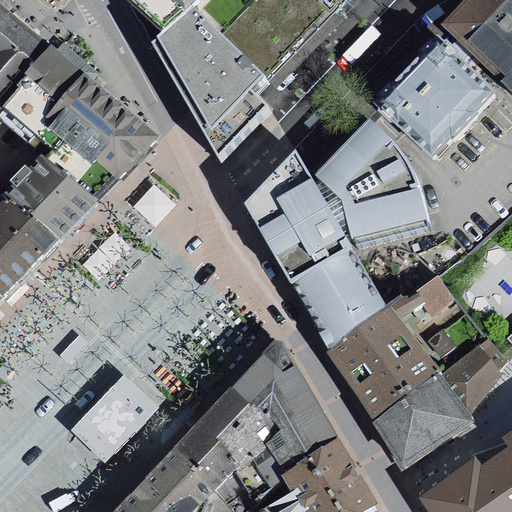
[(0,0),(0,48),(49,43),(0,0)]
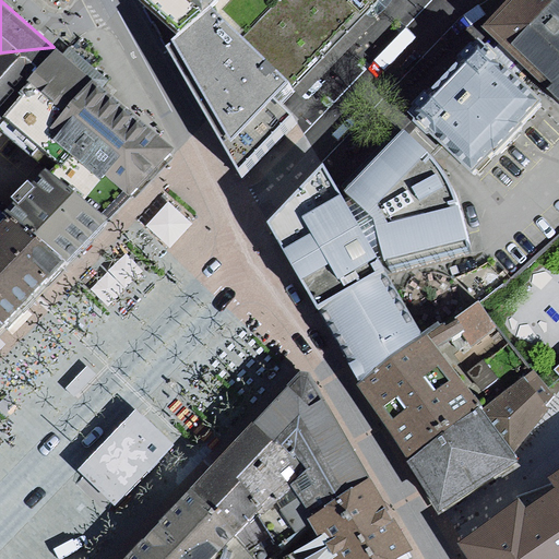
[(149,19),(244,179),(297,122),(280,103),(377,0),(139,0),(140,2),(149,19)]
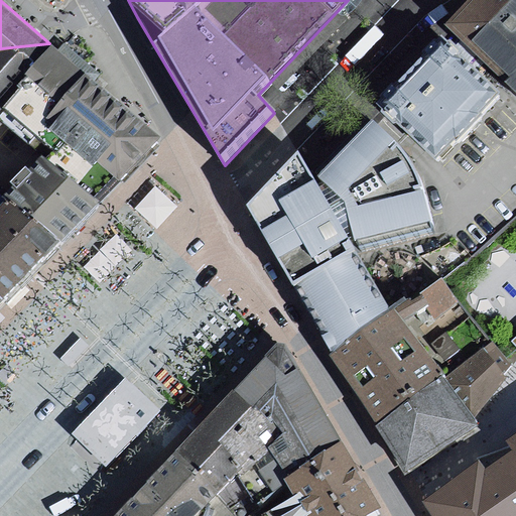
[(515,0),(493,0),(453,42),(515,99),(515,100),(515,0)]
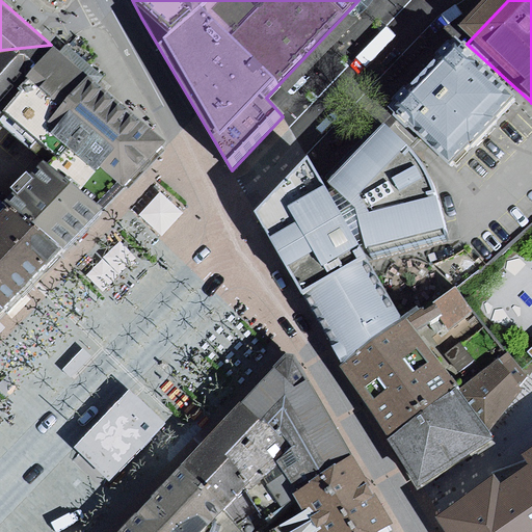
[(27,76),(51,45),(0,50),(0,109),(1,108),(27,76)]
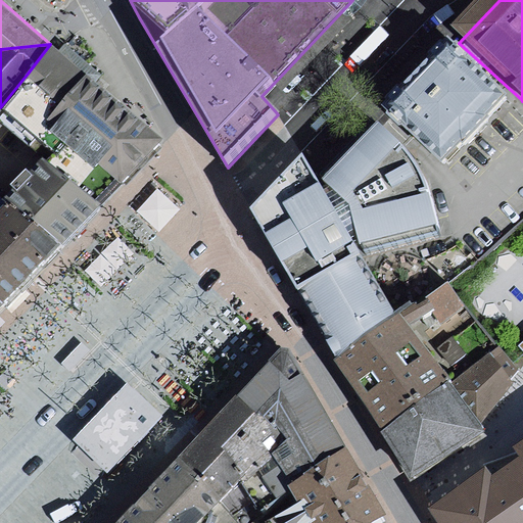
[(85,73),(50,44),(27,75),(57,102),(85,73)]
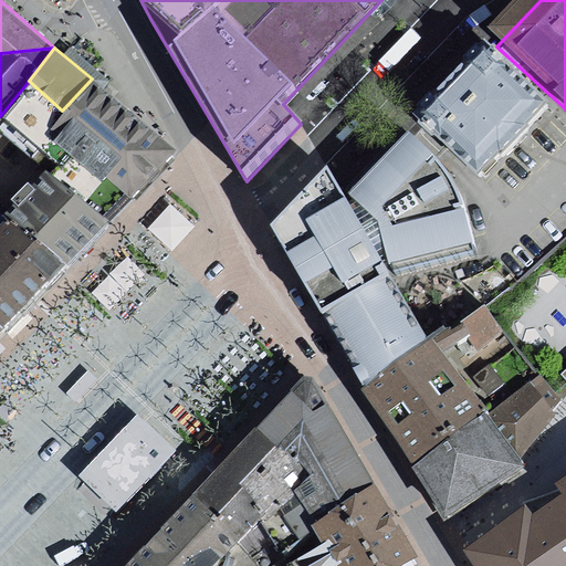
[(548,108),(491,54),(461,86),(426,123),(483,177),(515,143),(548,108)]
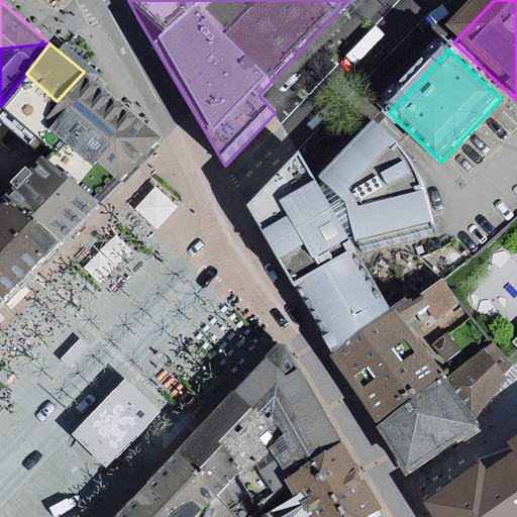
[(158,139),(84,72),(57,101),(44,115),(66,134),(118,182),(158,139)]
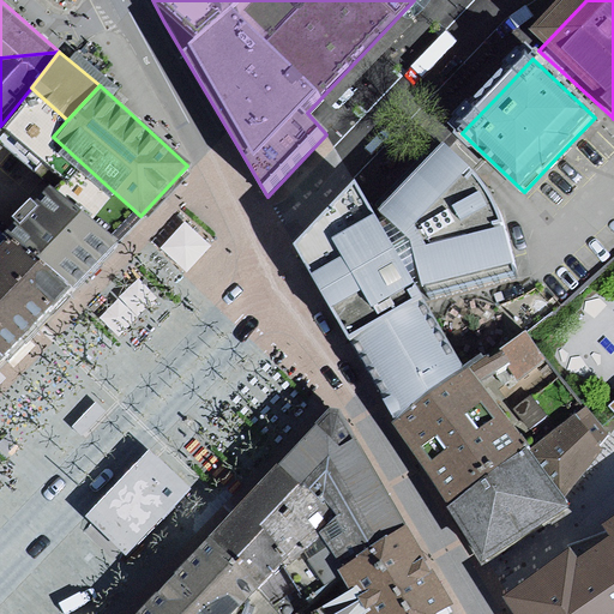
[(53,137),(67,120),(31,88),(1,125),(62,176),(78,160),(53,137)]
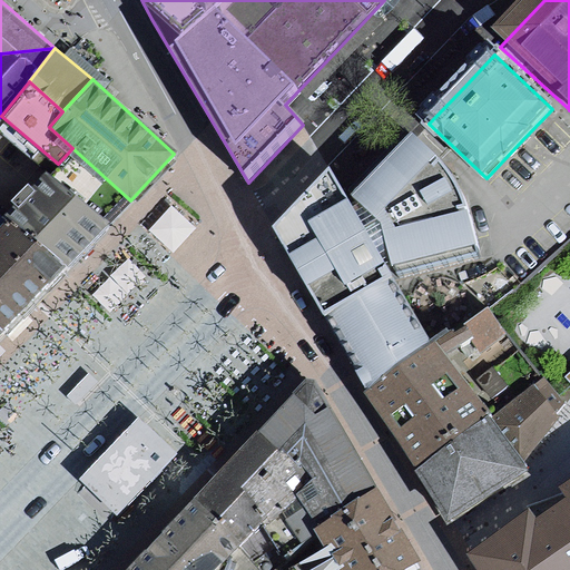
[(350,193),(341,180),(331,165),(271,226),(281,243),(373,401),(450,522),(532,469),(559,410),(532,371),(489,303),(435,337),(397,275),(483,258),(481,242),(474,210),(443,160),(409,131),(350,193)]
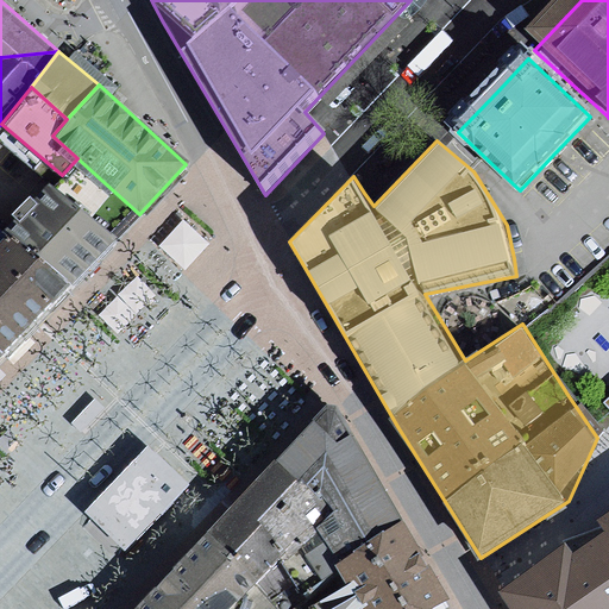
[(114,242),(139,214),(77,158),(62,175),(54,184),(114,242)]
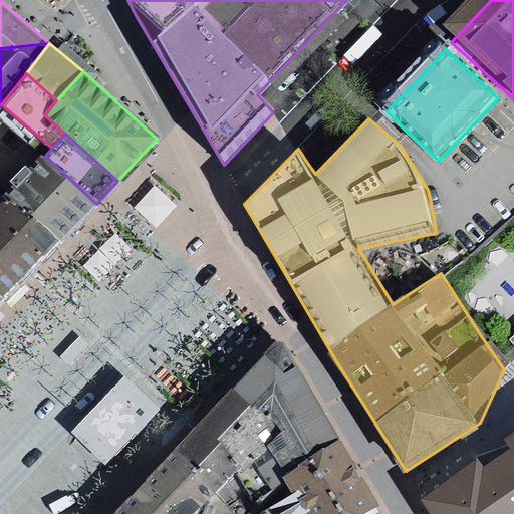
[(62,241),(96,204),(45,156),(40,151),(5,189),(7,190),(62,241)]
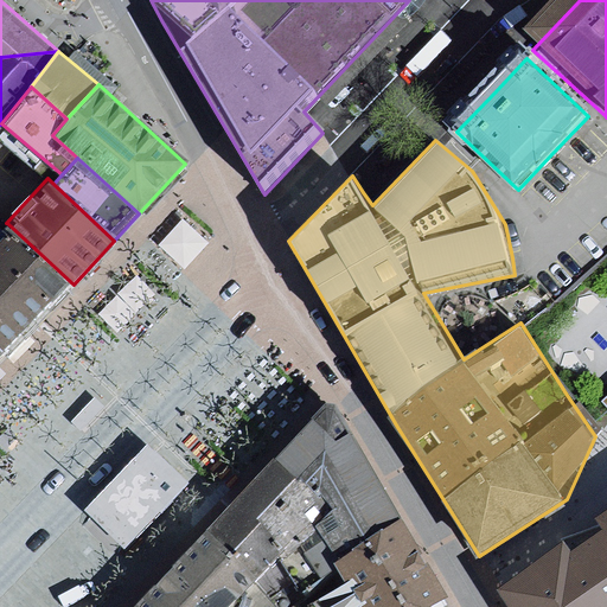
[(185,215),(163,242),(189,266),(212,238),(185,215)]
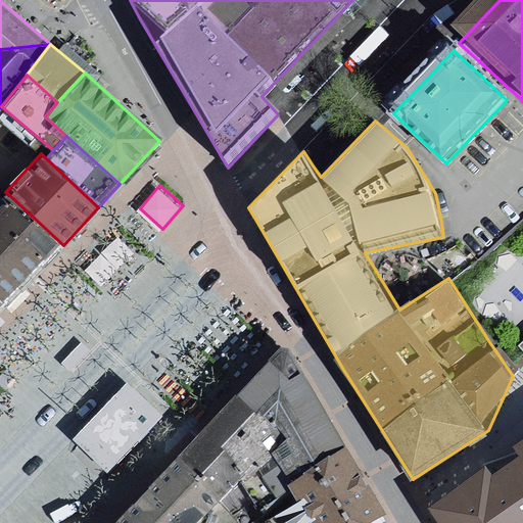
[(0,299),(5,305),(63,245),(7,193),(3,198),(0,200),(0,299)]
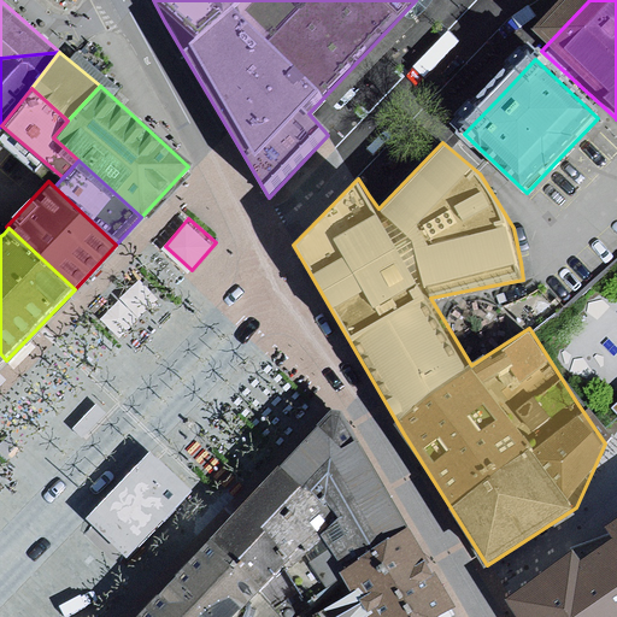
[(616,393),(605,404),(616,417),(616,393)]
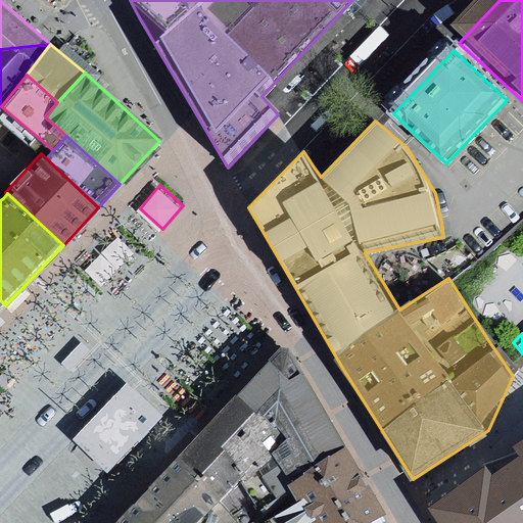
[(90,348),(81,340),(60,362),(69,371),(90,348)]
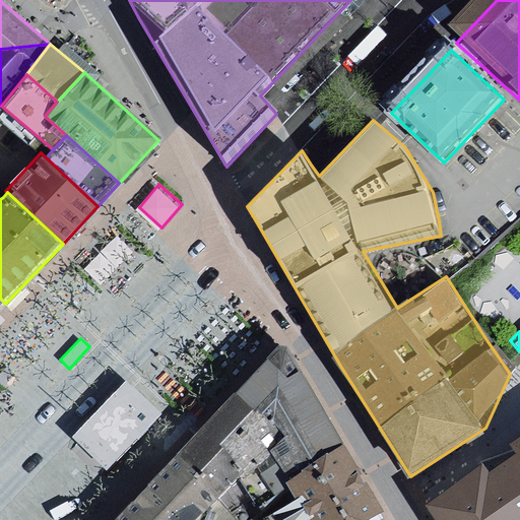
[(237,393),(270,424),(274,419),(286,437),(271,449),(291,477),(343,445),(323,410),(285,347),(282,346),(279,346),(263,364),(237,393)]
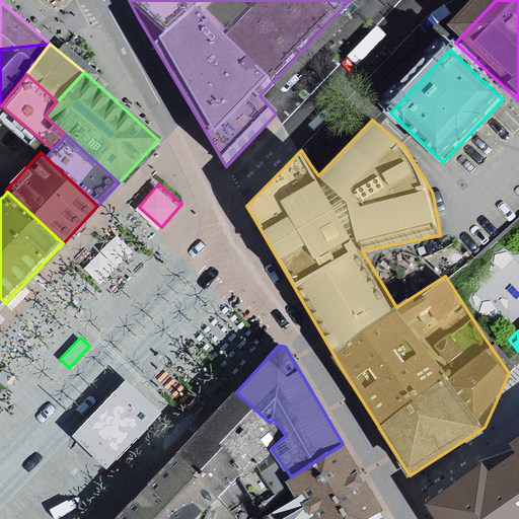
[(127,378),(71,434),(105,468),(161,412),(127,378)]
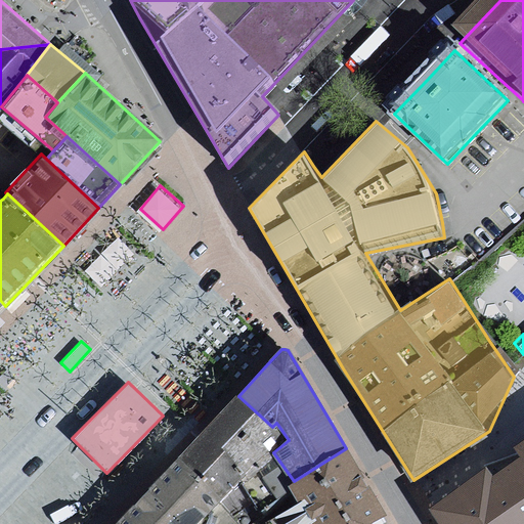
[(188,448),(181,457),(222,499),(270,453),(259,440),(272,427),(238,396),(188,448)]
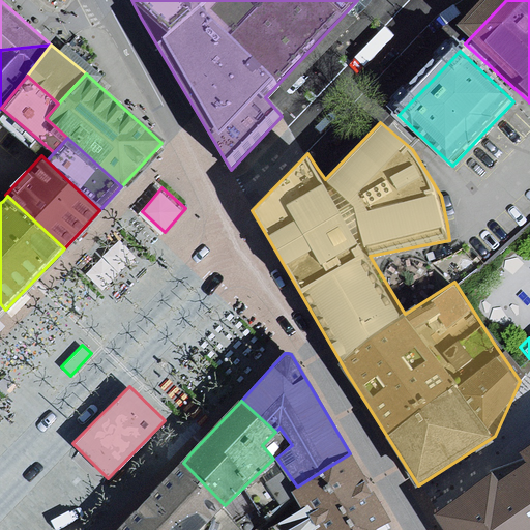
[(490,469),(433,511),(444,529),(529,529),(529,441),(517,450),(524,461),(496,479),(490,469)]
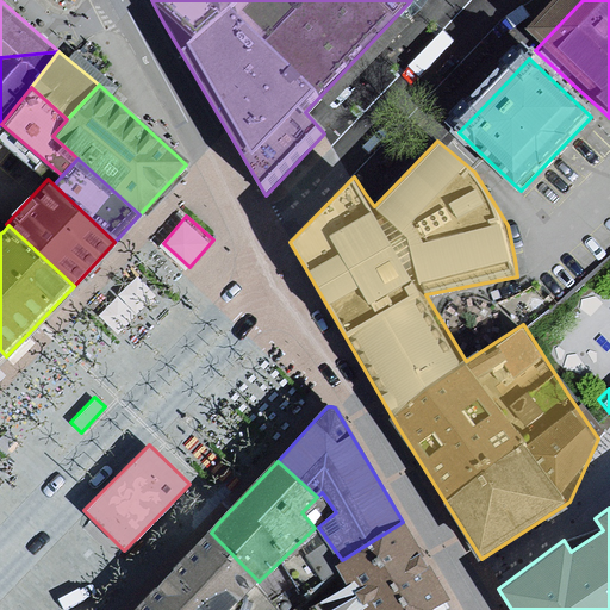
[(440,609),(447,607),(425,564),(403,522),(342,560),(337,564),(367,609),(440,609)]
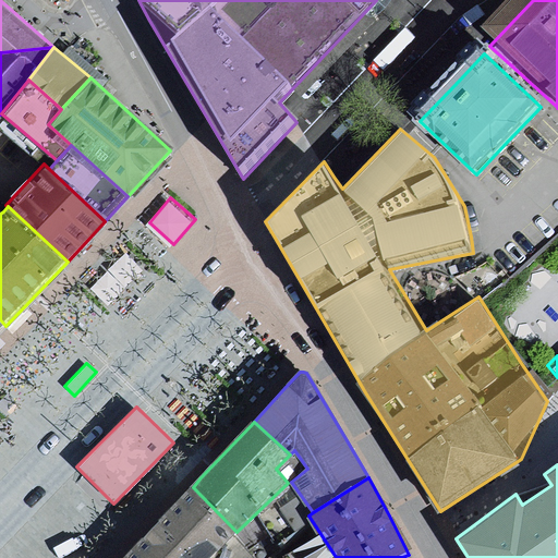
[(253,557),(234,534),(237,532),(193,487),(153,530),(124,557),(253,557)]
